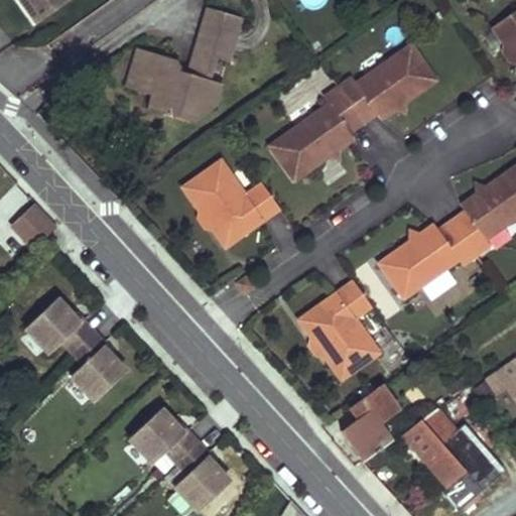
[(20,0),(37,23),(69,0),(20,0)]
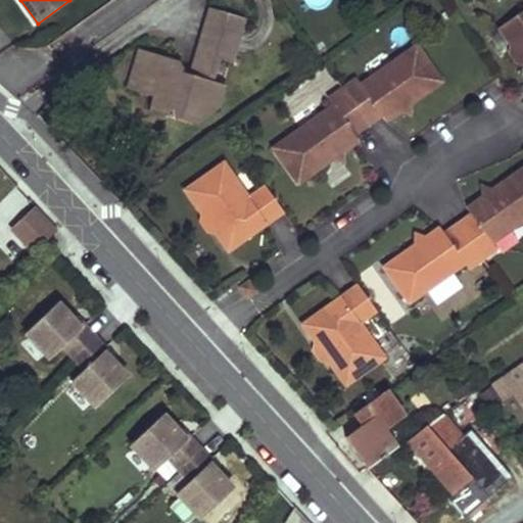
[(216,12),(210,9),(201,42),(235,53),(239,40),(210,31),(216,12)]
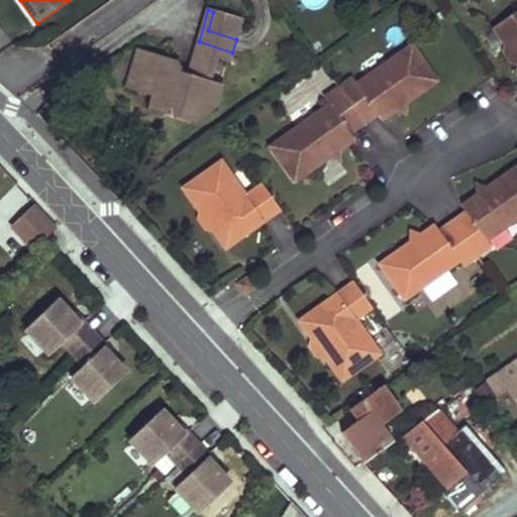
[(516,9),(497,25),(509,42),(516,54),(516,9)]
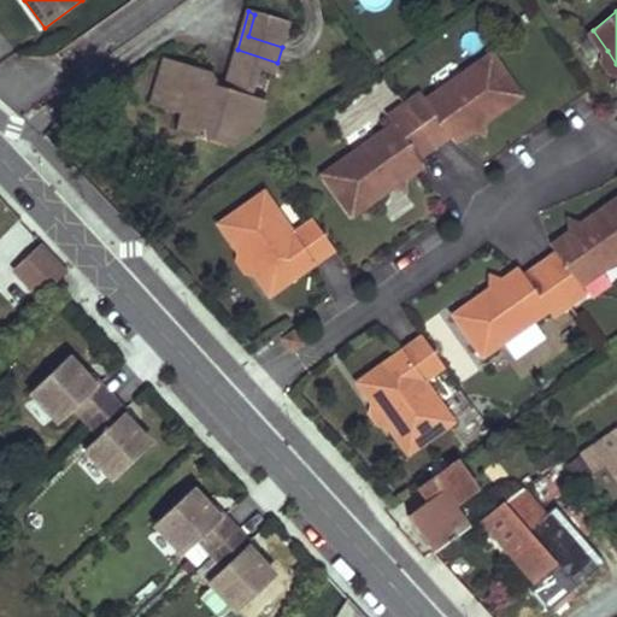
[(289,25),(254,15),(248,36),(282,47),(289,25)]
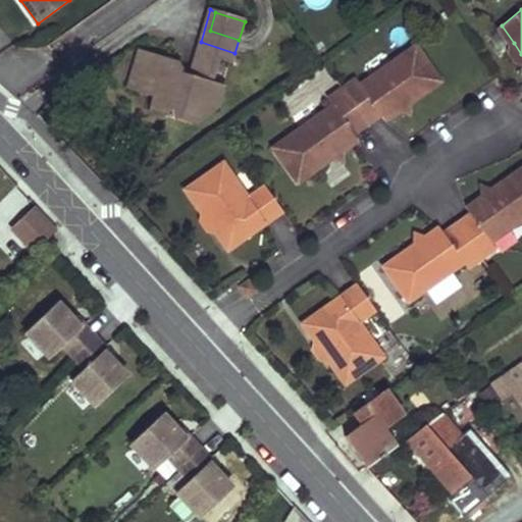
[(177,64),(144,53),(132,93),(152,99),(170,105),(165,119),(192,127),(197,109),(204,105),(216,110),(223,90),(210,85),(216,63),(230,67),(235,53),(201,42),(190,77),(181,75),(183,70),(177,64)]
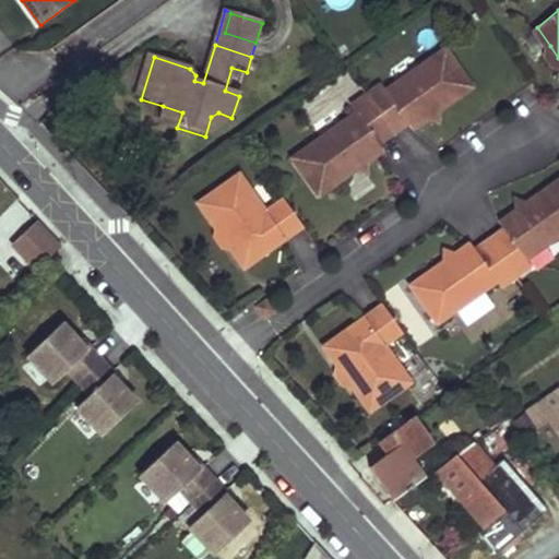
[(558,63),(558,58),(550,46),(548,56),(554,63),(558,63)]
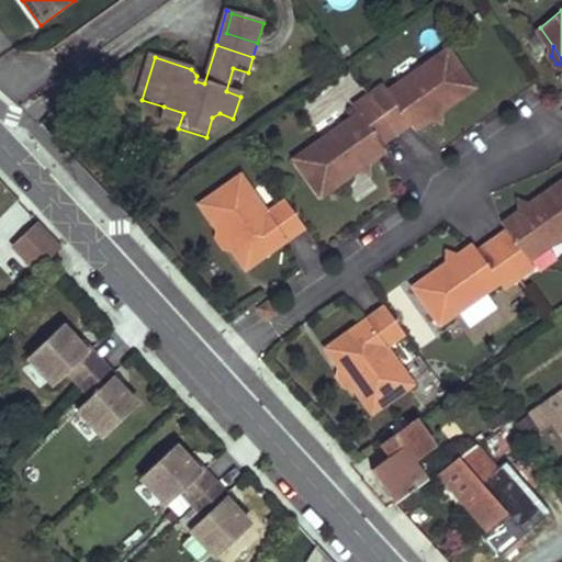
[(370,96),(397,134),(412,123),(416,130),(433,117),(434,111),(439,107),(442,111),(476,87),(449,48),(390,90),(385,85),(370,96)]
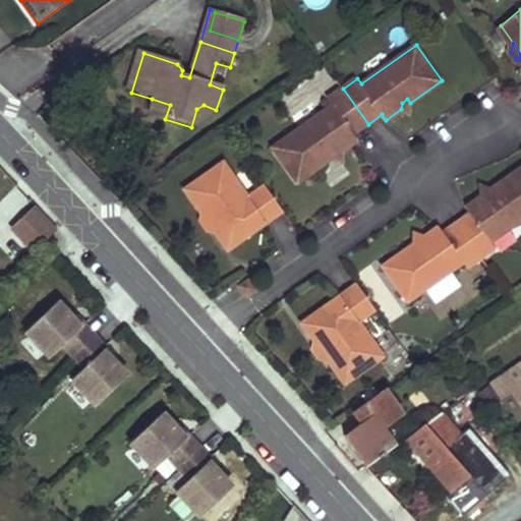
[(368,124),(343,89),(329,99),(333,105),(274,148),(298,183),(334,158),(332,154),(337,150),(342,152),(359,139),(355,133),(368,124)]
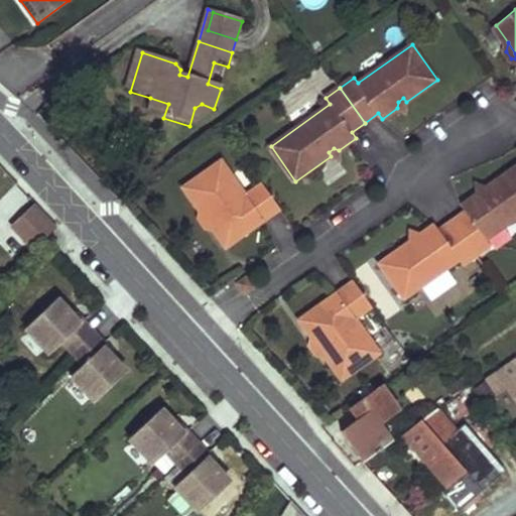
[(168,104),(150,98),(146,113),(163,118),(168,104)]
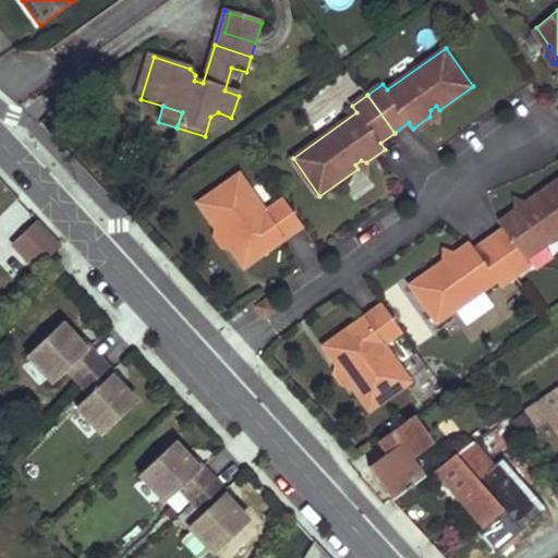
[(431,110),(429,117),(439,122),(439,110),(436,106),(431,110)]
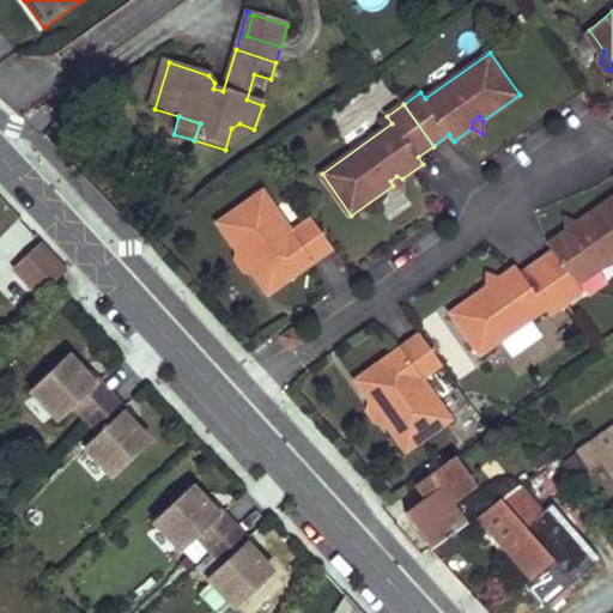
[(240,123),(231,128),(225,150),(254,133),(254,129),(240,123)]
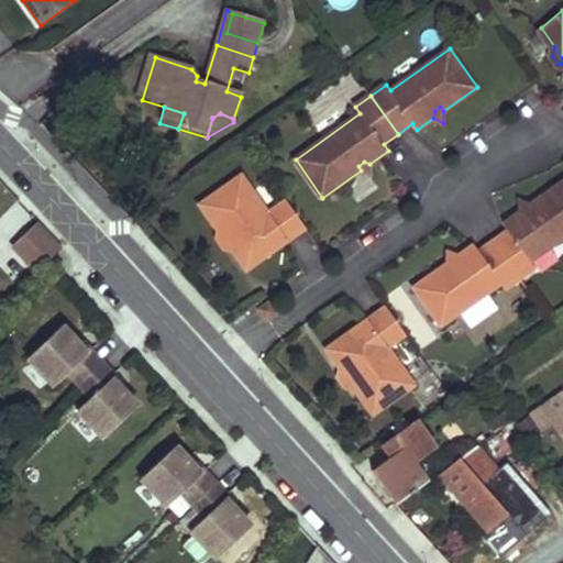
[(359,166),(361,170),(371,176),(370,164),(364,162),(359,166)]
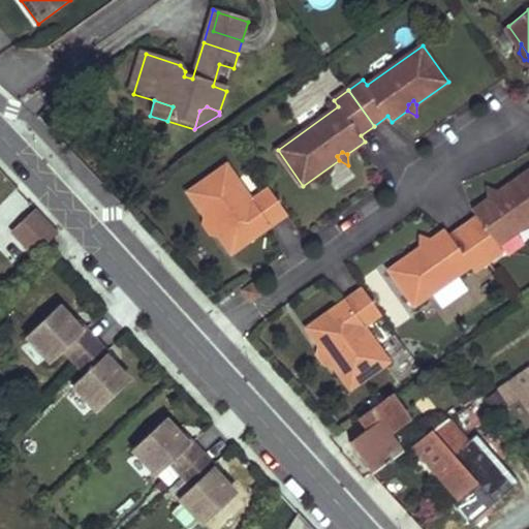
[(227,164),(188,192),(206,216),(213,219),(219,228),(219,236),(232,254),(288,214),(270,187),(252,198),(227,164)]
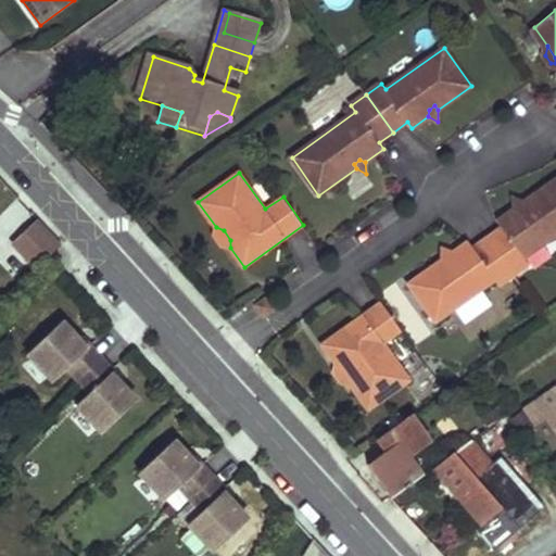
[(502,226),(488,236),(514,274),(529,263),(525,256),(555,232),(555,177),(523,201),(526,204),(520,209),(515,206),(496,219),(502,226)]
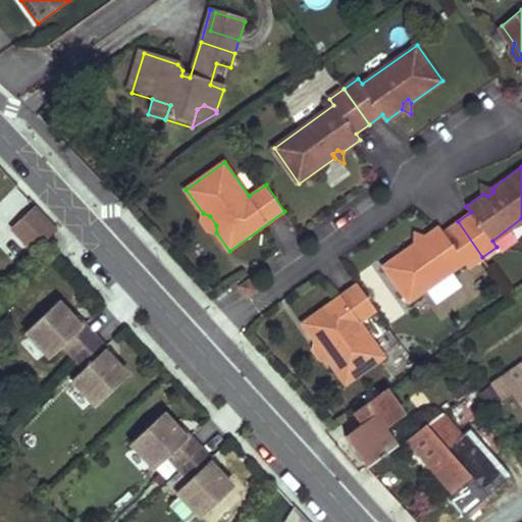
[(491,189),(481,183),(483,194),(488,196),(493,192),(491,189)]
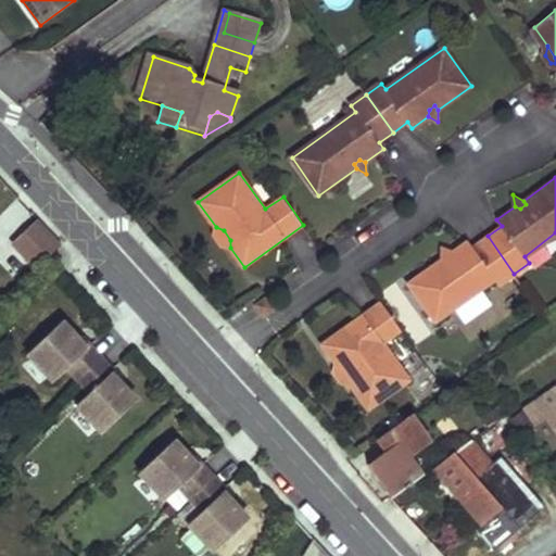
[(58,243),(35,219),(10,243),(34,268),(58,243)]
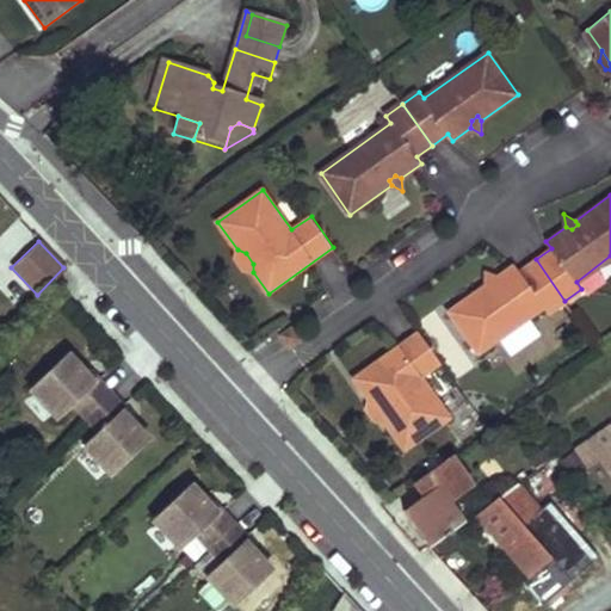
[(238,250),(235,260),(244,271),(253,272),(253,264),(246,253),(238,250)]
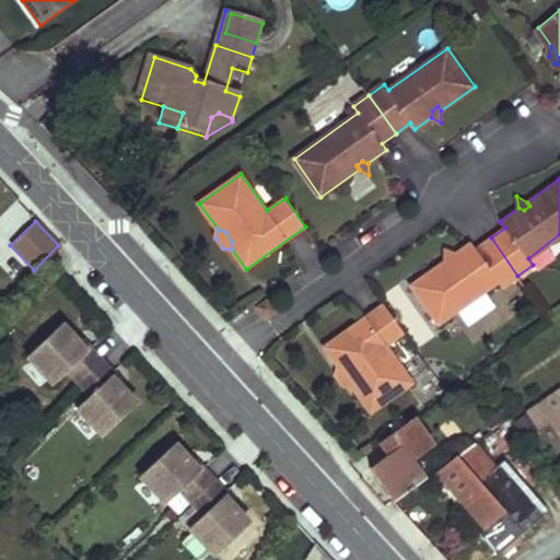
[(439,323),(498,280),(502,287),(517,276),(491,237),(477,248),(471,242),(456,253),(455,260),(450,265),(446,260),(411,284),(439,323)]
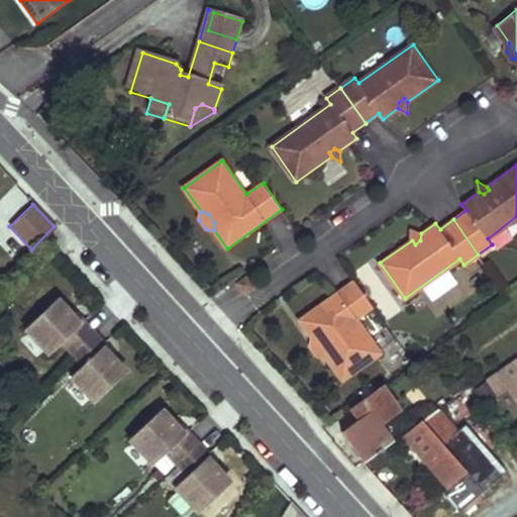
[(421,233),(411,228),(412,240),(415,244),(420,240),(421,233)]
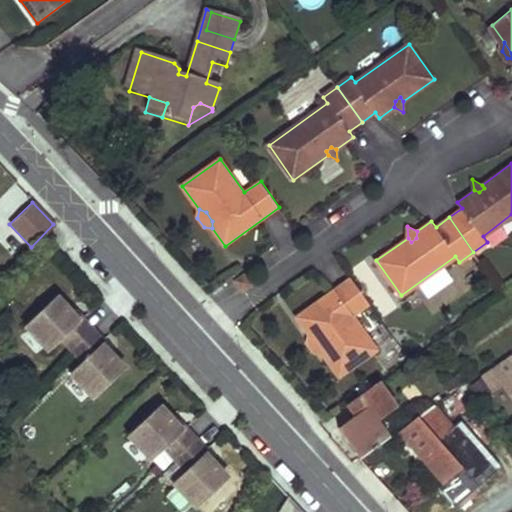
[(246,275),(237,281),(243,290),(252,284),(246,275)]
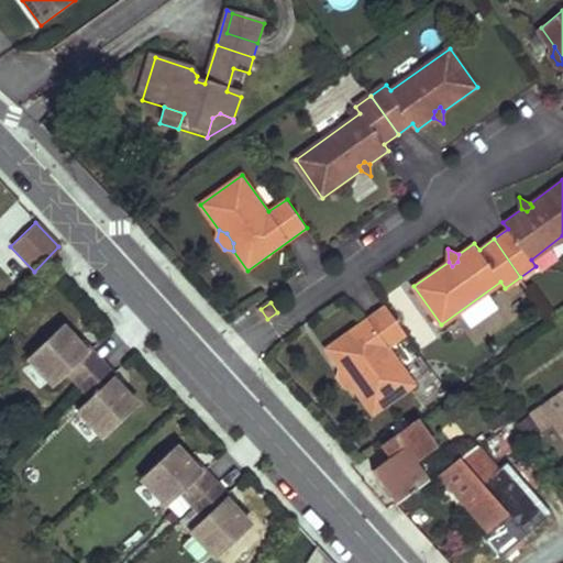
[(387,306),(327,349),(341,368),(349,371),(355,381),(355,388),(374,415),(416,385),(389,348),(407,334),(387,306)]
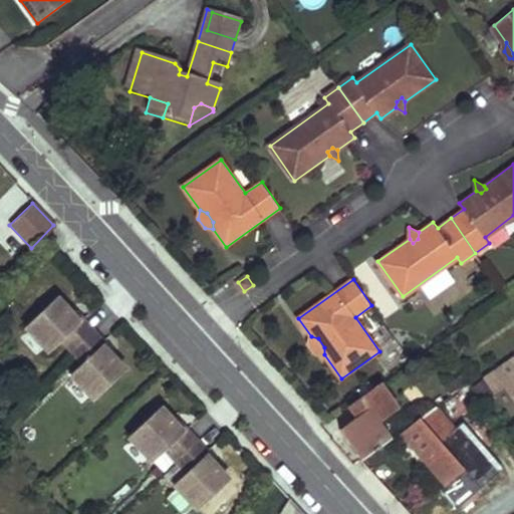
[(71,351),(92,330),(83,320),(75,312),(72,315),(54,297),(25,326),(49,351),(61,339),(71,351)]
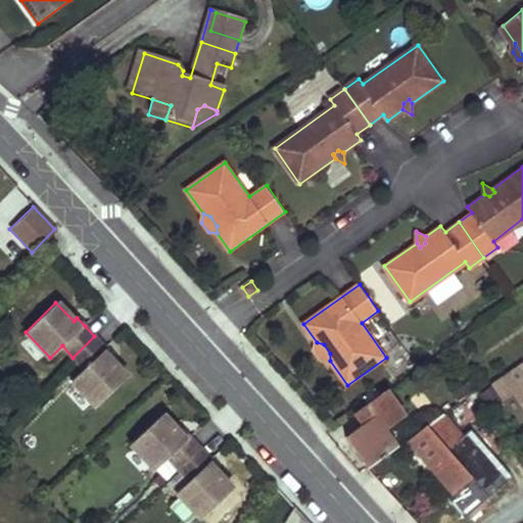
[(105,346),(94,336),(73,358),(84,369),(72,380),(97,406),(127,376),(109,359),(113,355),(105,346)]
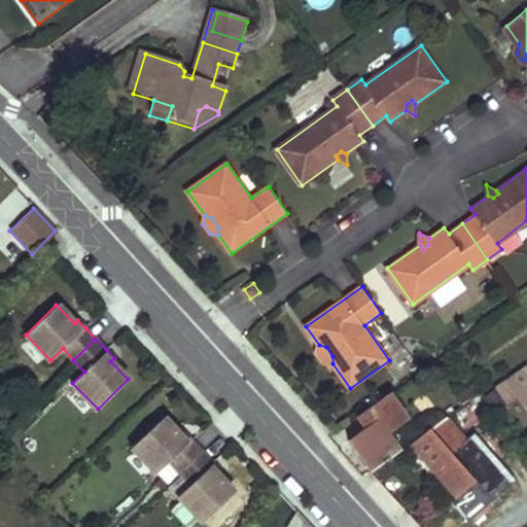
[(319,345),(318,353),(324,362),(332,363),(332,356),(326,347),(319,345)]
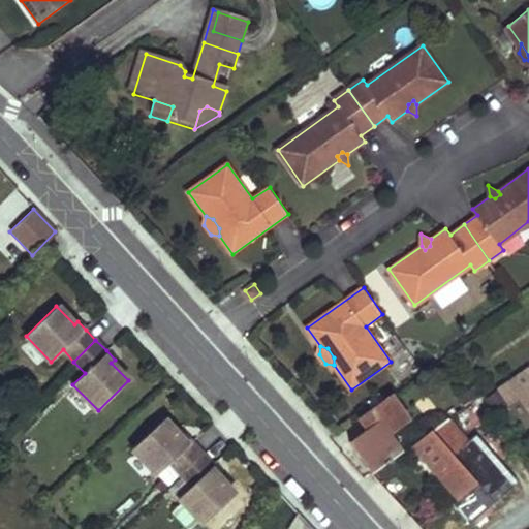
[(528,369),(527,367),(496,389),(507,405),(517,398),(528,414),(528,369)]
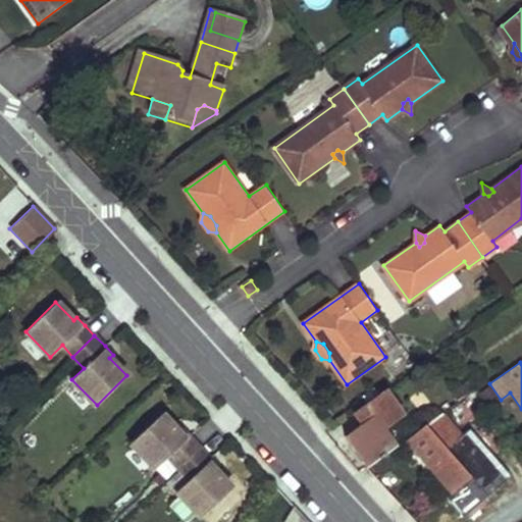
[(427,387),(410,400),(427,426),(440,417),(446,414),(427,387)]
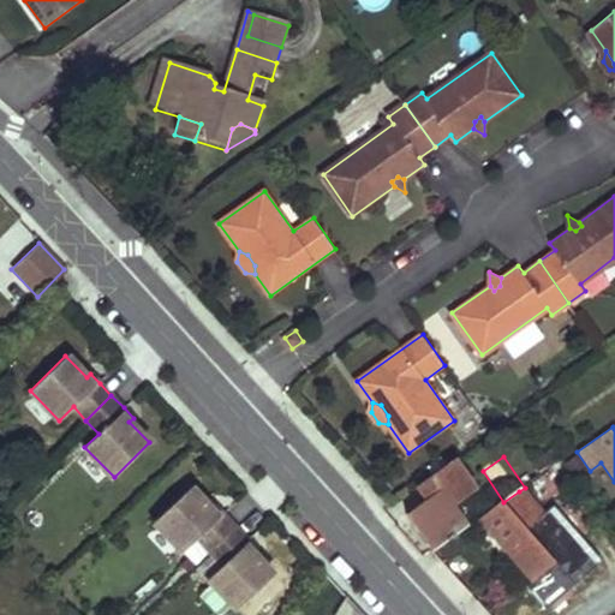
[(428,499),(408,513),(435,549),(471,525),(454,501),(473,487),(454,460),(419,485),(428,499)]
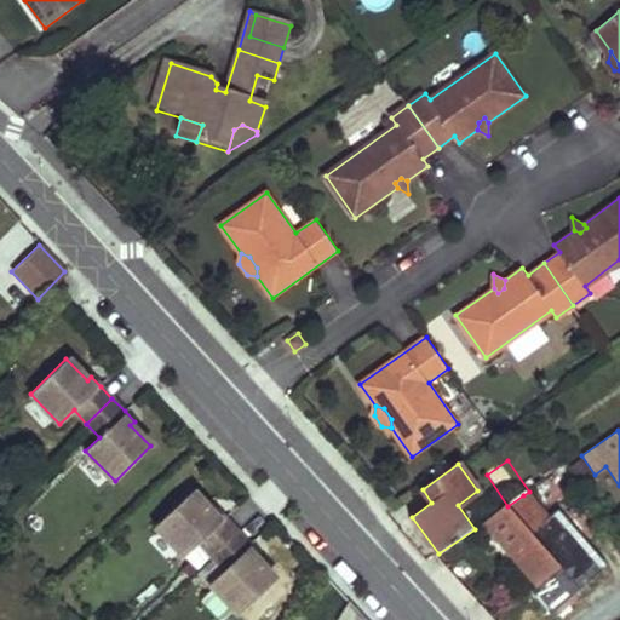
[(212,555),(239,530),(225,518),(217,507),(212,512),(193,491),(156,526),(185,555),(199,541),(212,555)]
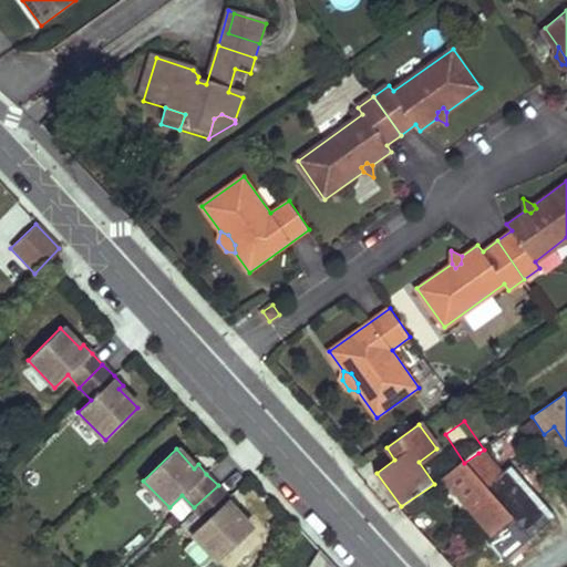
[(478,453),(464,463),(482,491),(495,480),(478,453)]
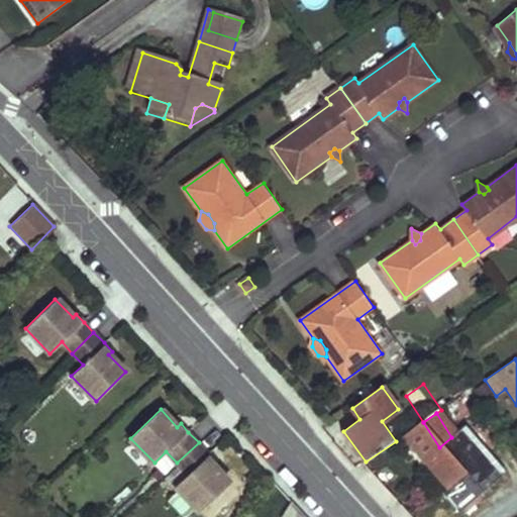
[(423,422),(405,435),(442,490),(459,478),(439,447),(423,422)]
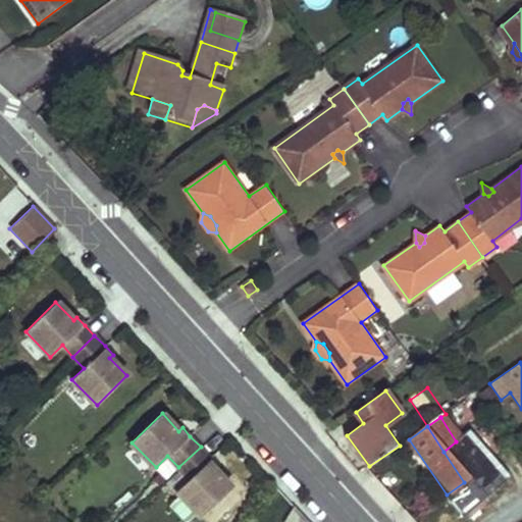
[(210,457),(201,447),(178,467),(190,479),(177,490),(202,516),(232,486),(215,468),(218,465),(210,457)]
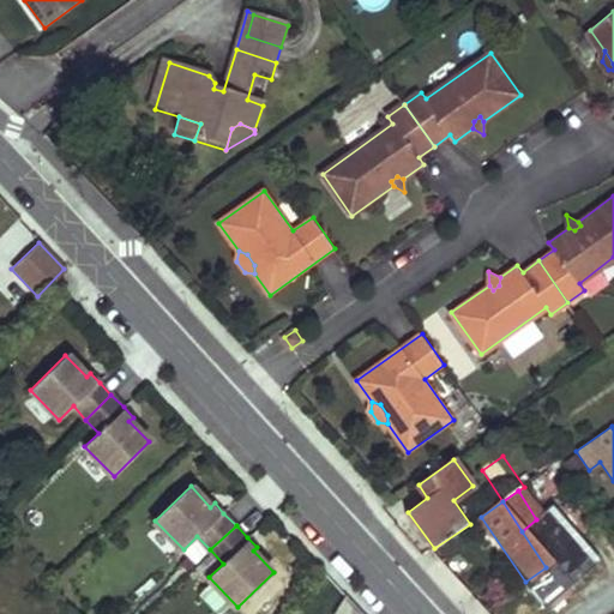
[(363,613),(345,595),(332,613),(363,613)]
